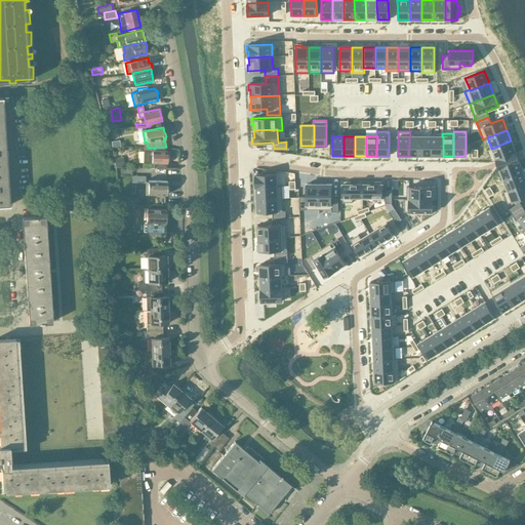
[(410,136),(409,136),(409,156),(420,156),(420,136),(410,136)]
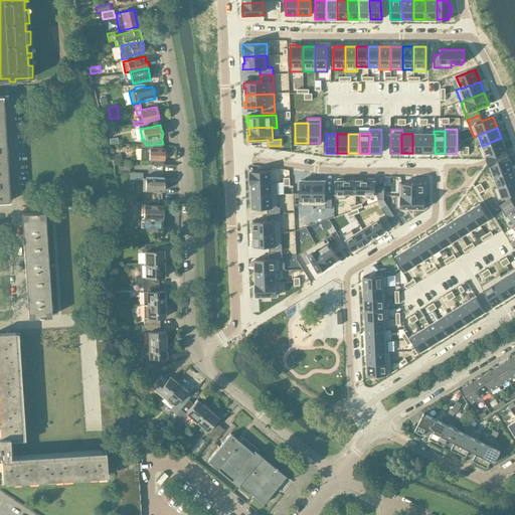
[(423,134),(412,134),(412,153),(423,153),(423,134)]
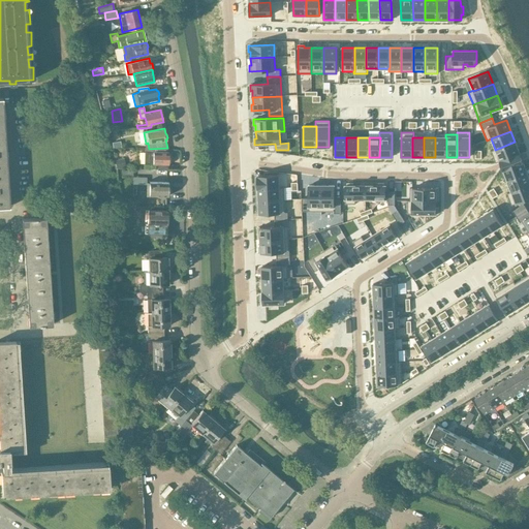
[(445,137),(435,137),(435,157),(446,157),(446,137),(445,137)]
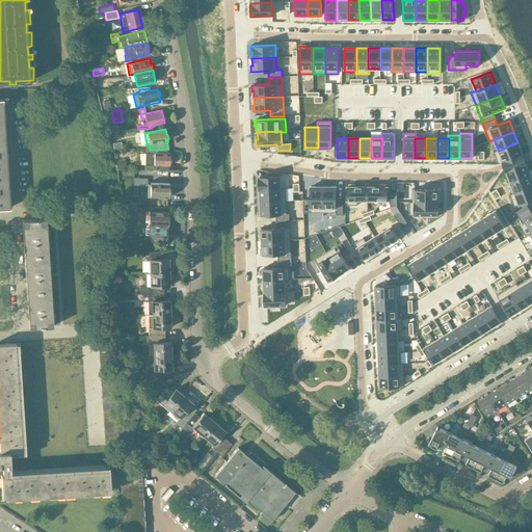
[(498,150),(494,152),(498,164),(500,163),(512,158),(514,162),(515,166),(526,162),(524,158),(523,155),(523,154),(522,154),(517,142),(498,151),(498,150)]
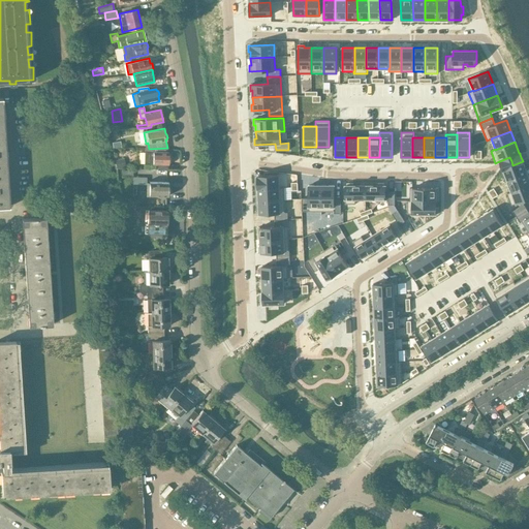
[(168,152),(167,148),(149,149),(149,152),(144,152),(144,164),(157,164),(157,169),(167,169),(167,164),(168,164),(168,152)]
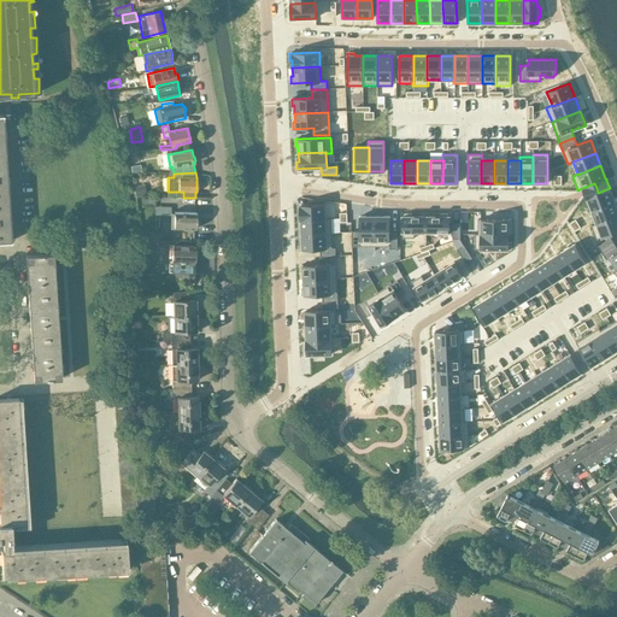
[(594,183),(580,189),(582,194),(583,199),(589,212),(592,212),(592,211),(615,203),(610,189),(610,188),(598,193),(597,188),(594,183)]
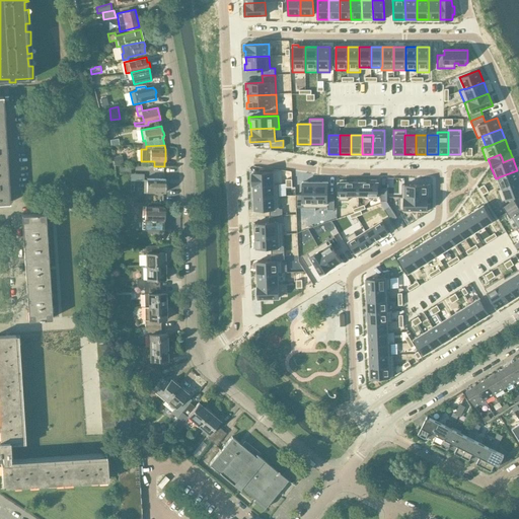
[(7,167),(0,167),(0,203),(9,203),(7,167)]
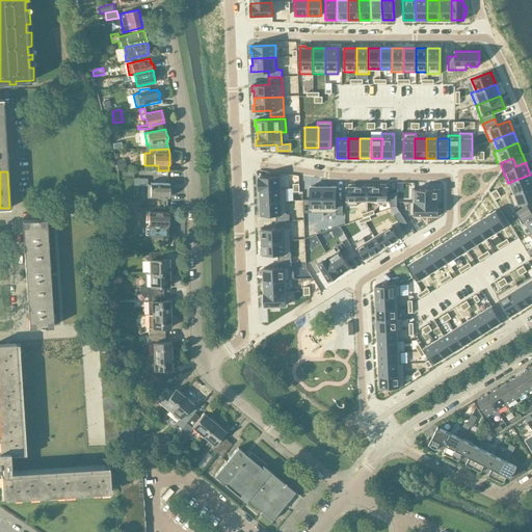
[(531,180),(530,175),(510,182),(510,183),(514,192),(514,193),(531,186),(531,180)]
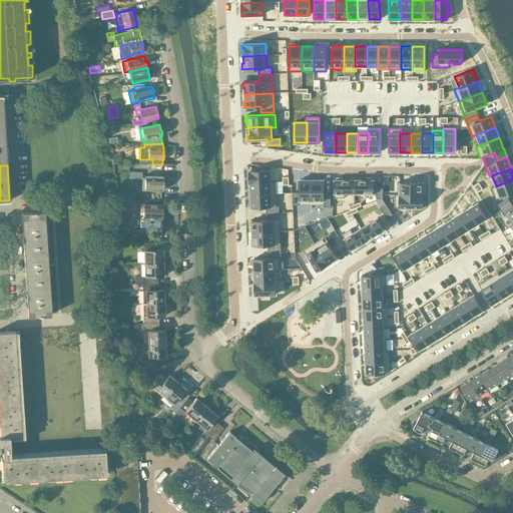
[(270,169),(249,170),(249,183),(271,182),(271,181),(270,169)]
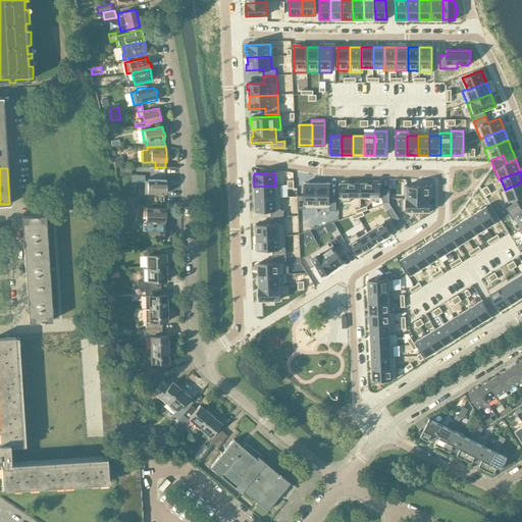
[(168,187),(166,186),(166,180),(147,179),(147,177),(140,177),(139,186),(145,186),(144,193),(165,194),(165,193),(168,191),(168,187)]
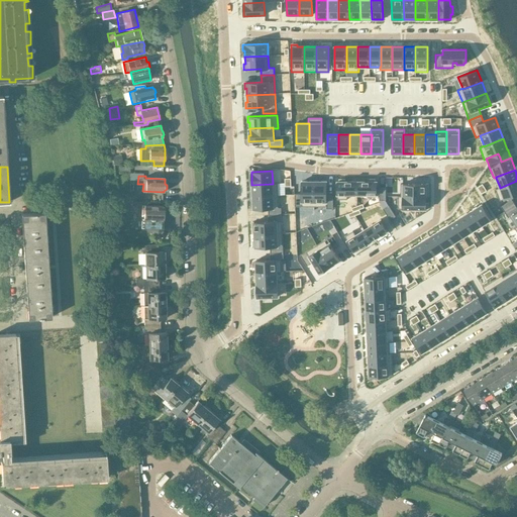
[(338,182),(337,182),(337,199),(347,199),(347,195),(356,195),(356,182),(344,182),(344,179),(338,180),(338,182)]
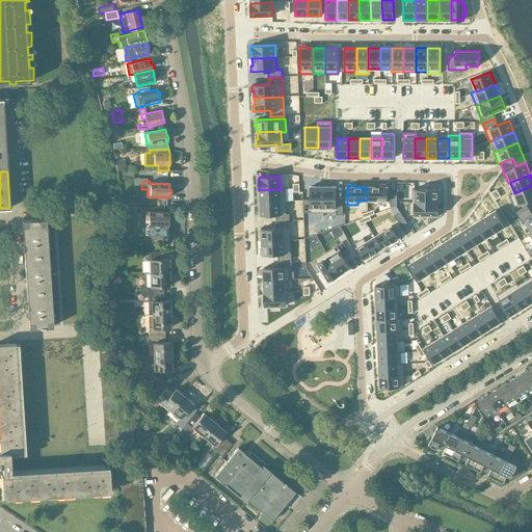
[(379,187),(367,187),(367,201),(377,201),(377,203),(388,203),(388,187),(386,187),(386,185),(379,185),(379,187)]
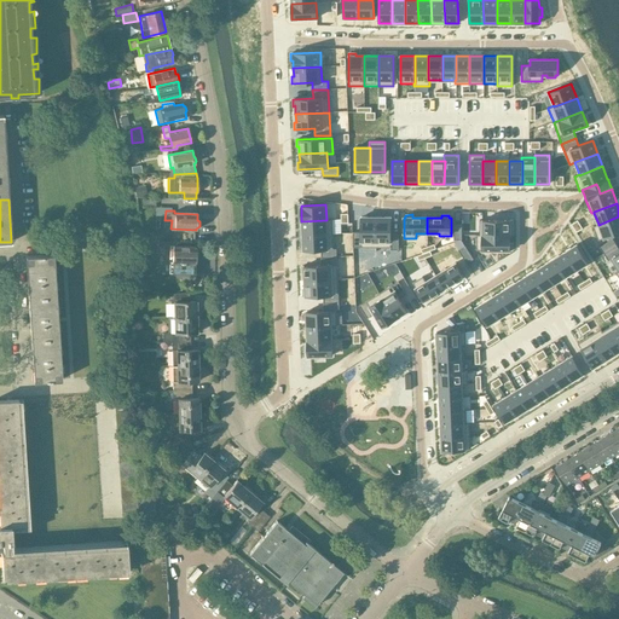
[(360,232),(353,232),(353,248),(376,248),(376,217),(360,217),(360,232)]
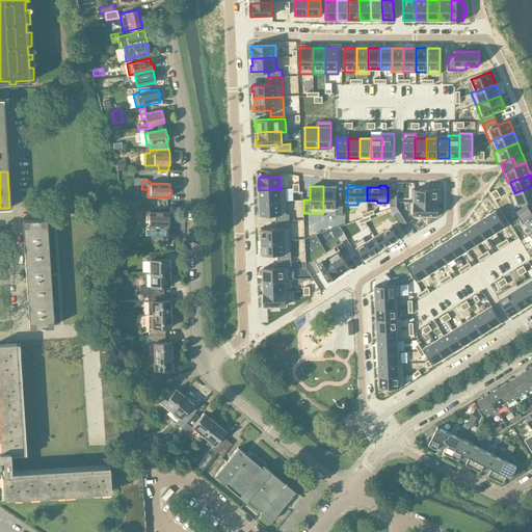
[(336,187),(323,186),(323,213),(336,213),(336,215),(343,215),(343,202),(336,202),(336,187)]
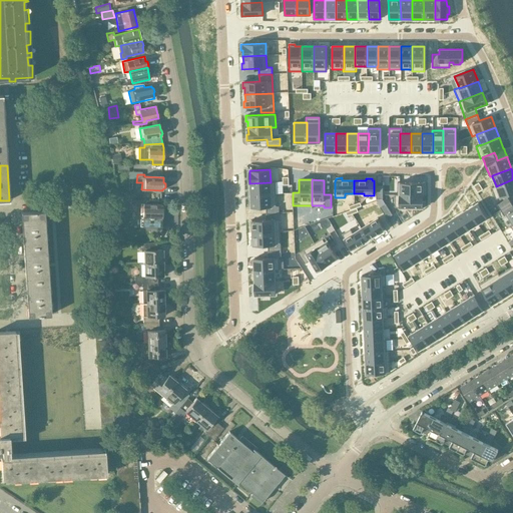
[(496,185),(491,187),(491,188),(496,199),(512,192),(512,179),(496,186),(496,185)]
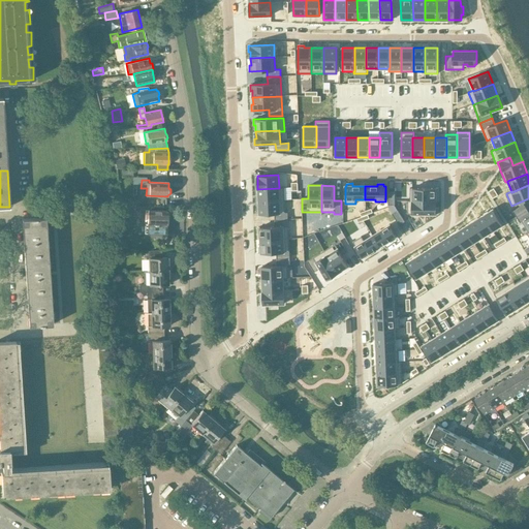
[(279,188),(257,189),(258,200),(284,199),(284,187),(283,187),(279,187),(279,188)]
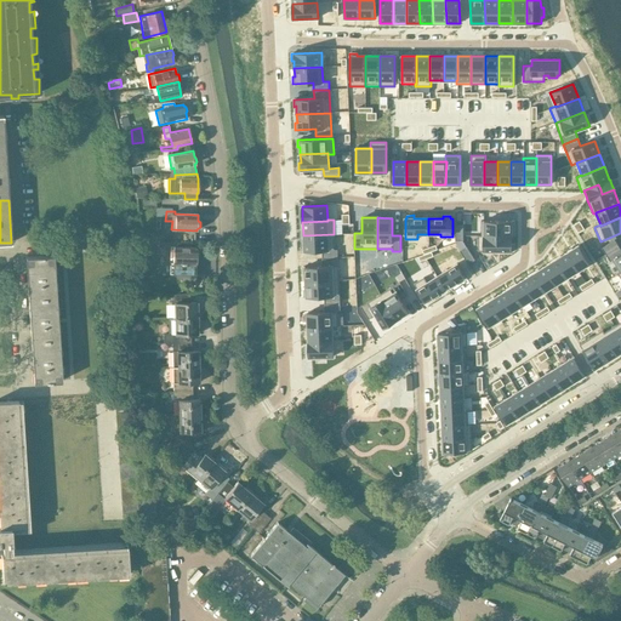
[(513,221),(480,221),(480,235),(480,237),(511,237),(511,228),(513,228),(513,221)]
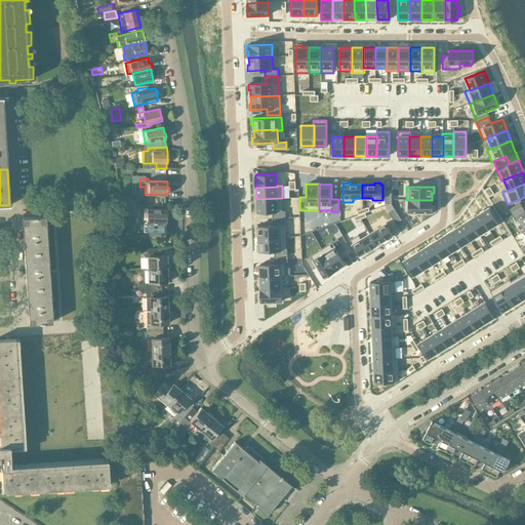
[(282,198),(256,199),(256,212),(272,211),(273,218),(285,217),(285,211),(283,211),(282,198)]
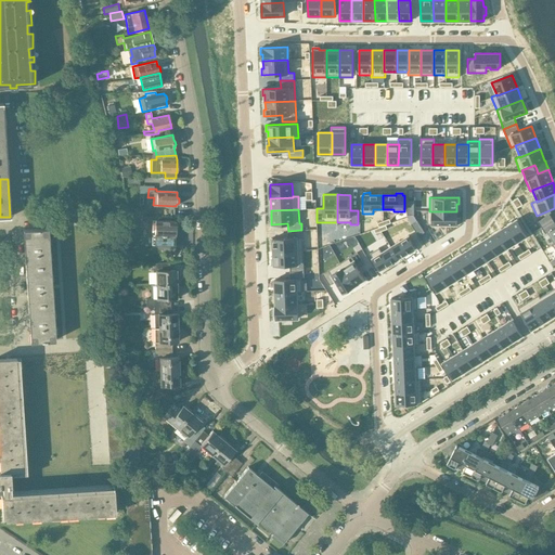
[(429,210),(427,210),(427,211),(427,224),(459,224),(459,218),(456,218),(456,211),(429,211),(429,210)]
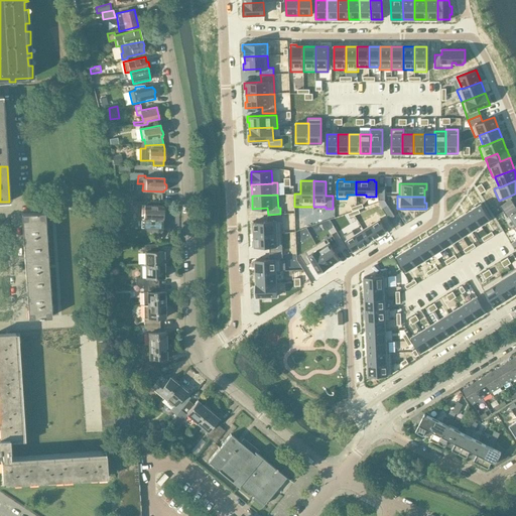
[(511,200),(500,207),(503,212),(514,205),(511,200)]
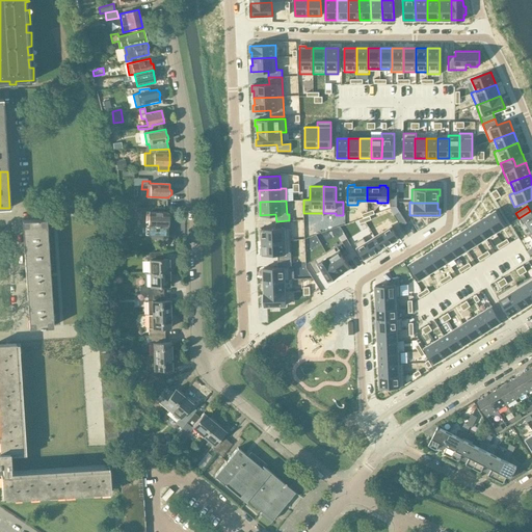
[(496,210),(485,216),(496,232),(505,225),(496,210)]
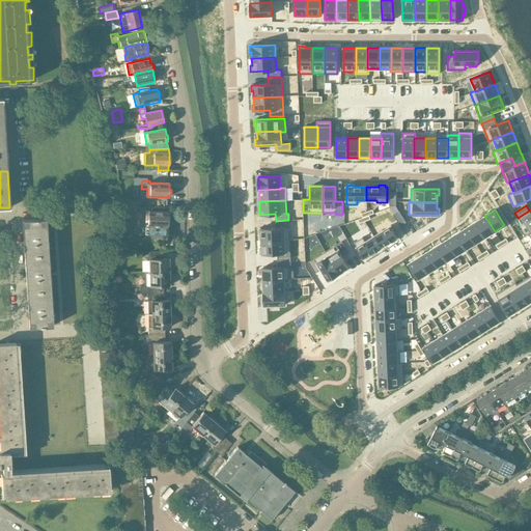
[(167,226),(167,220),(169,218),(170,215),(168,213),(168,212),(146,211),(145,219),(147,220),(147,224),(145,224),(145,234),(166,234),(166,226),(167,226)]
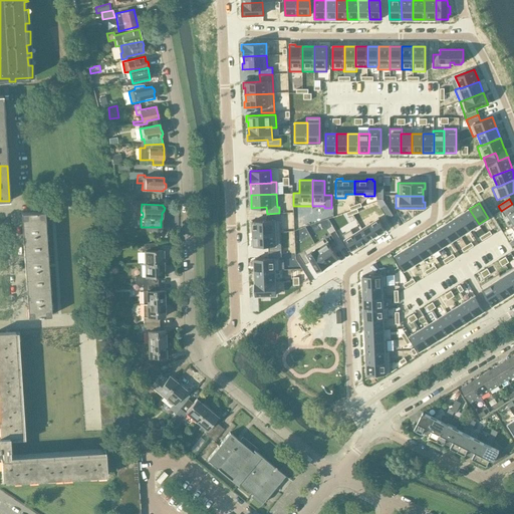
[(386,204),(380,208),(388,219),(393,215),(386,204)]
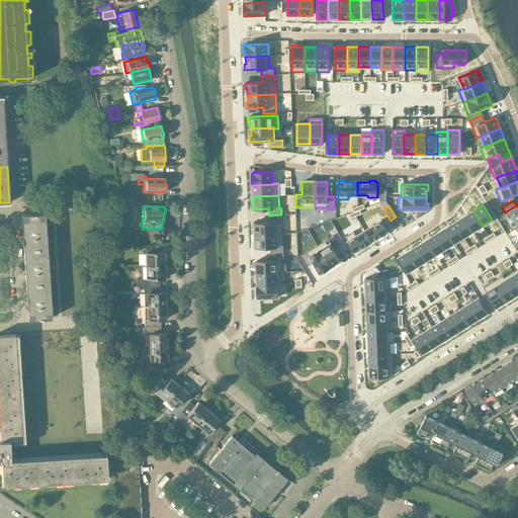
[(517,208),(516,205),(505,212),(509,219),(511,217),(517,227),(517,228),(517,227),(517,208)]
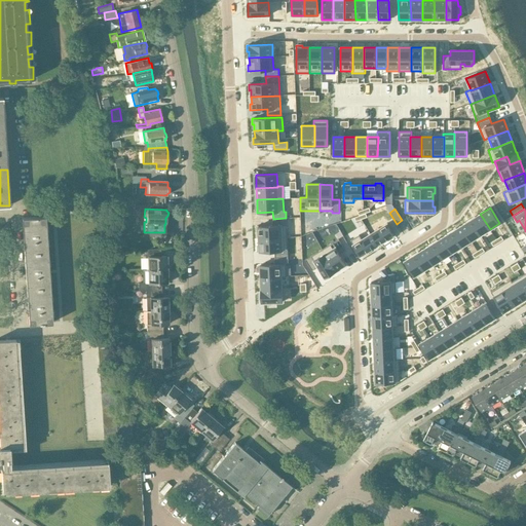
[(480,214),(471,220),(480,235),(490,229),(480,214)]
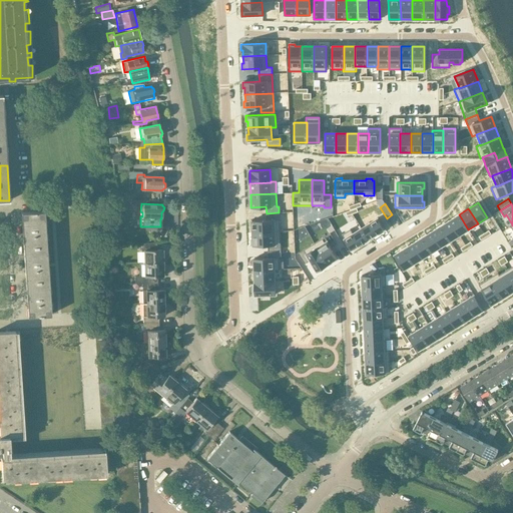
[(21,212),(23,247),(46,245),(44,210),(21,212)]
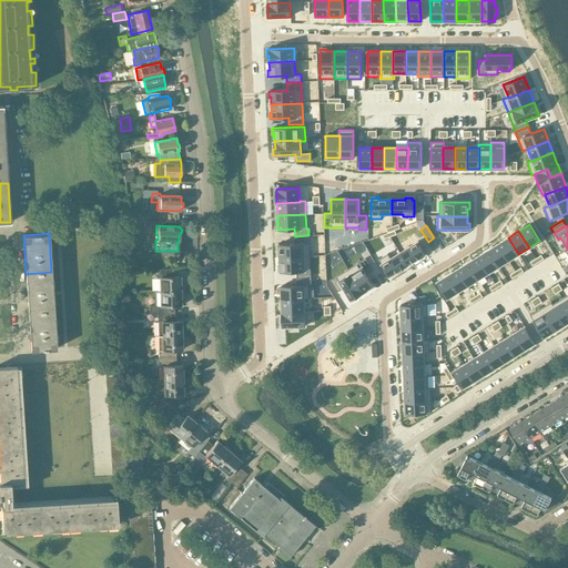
[(295,243),(276,244),(276,251),(279,251),(280,257),(310,256),(308,235),(295,236),(295,243)]
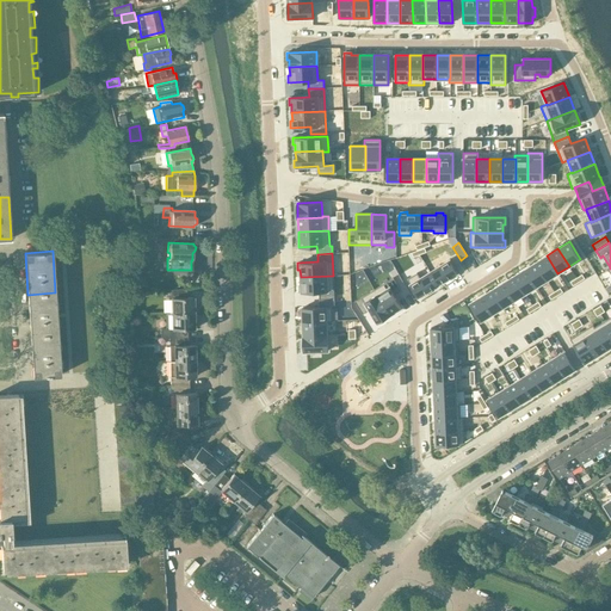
[(547,255),(536,261),(547,281),(557,273),(547,255)]
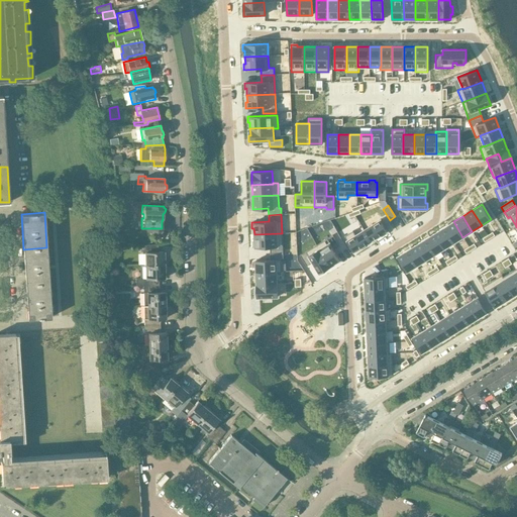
[(381,219),(364,230),(371,241),(381,234),(382,236),(387,233),(386,231),(388,230),(381,219)]
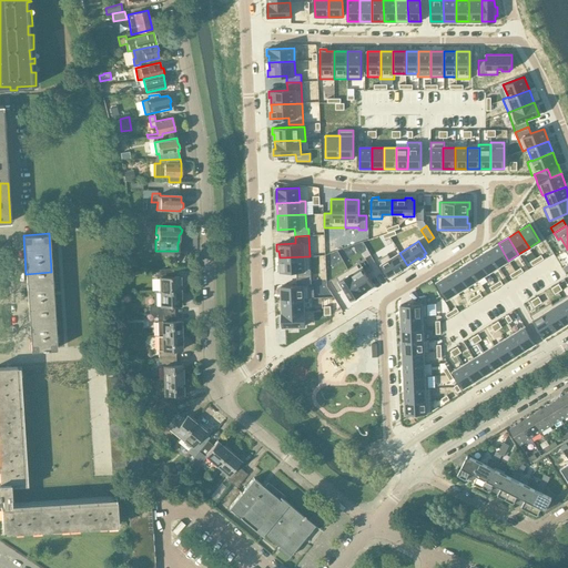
[(498,243),(488,250),(498,266),(508,261),(498,243)]
